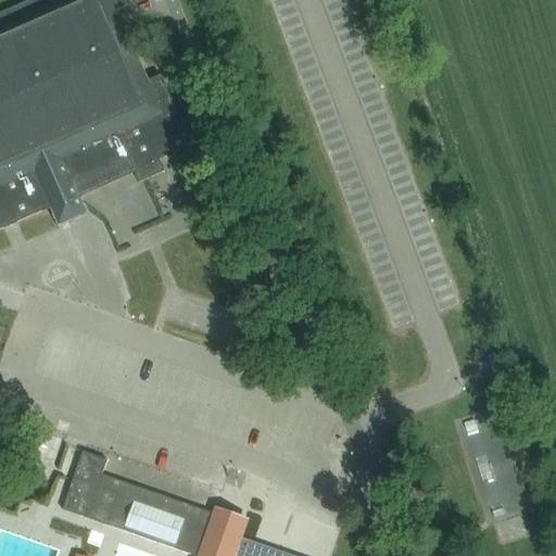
[(0,230),(3,229),(11,226),(17,223),(50,209),(59,227),(77,219),(88,214),(85,207),(79,194),(103,185),(135,171),(140,182),(147,180),(165,172),(159,160),(167,156),(191,146),(161,76),(142,84),(111,14),(129,5),(127,0),(29,0),(0,13),(0,230)]
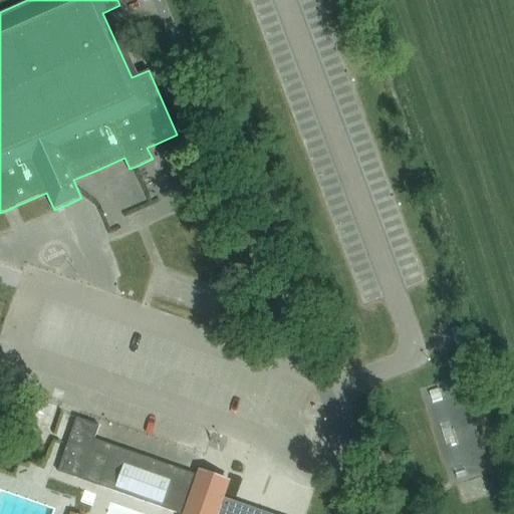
[(41,413),(32,410),(25,432),(50,440),(60,407),(45,402),(41,413)]
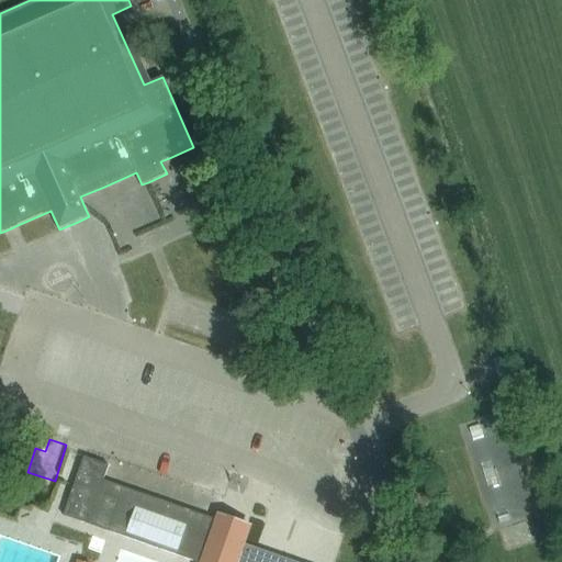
[(246,543),(253,525),(235,518),(217,513),(216,516),(215,520),(103,481),(104,478),(105,473),(108,467),(83,458),(74,485),(63,515),(101,529),(109,531),(194,561),(197,561),(296,561),(257,548),(246,543)]
